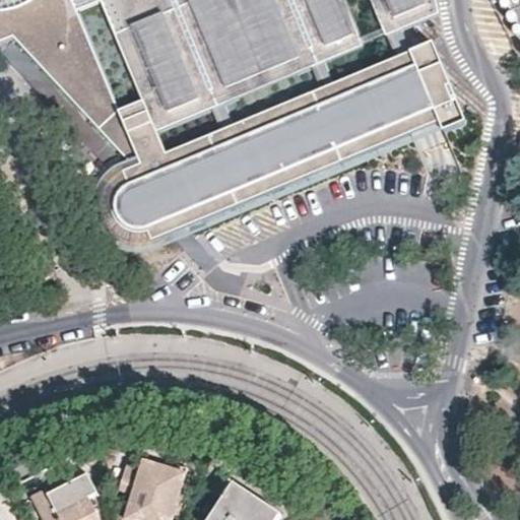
[(69,0),(31,0),(0,13),(0,37),(5,35),(137,179),(144,176),(131,149),(122,127),(78,21),(69,0)]
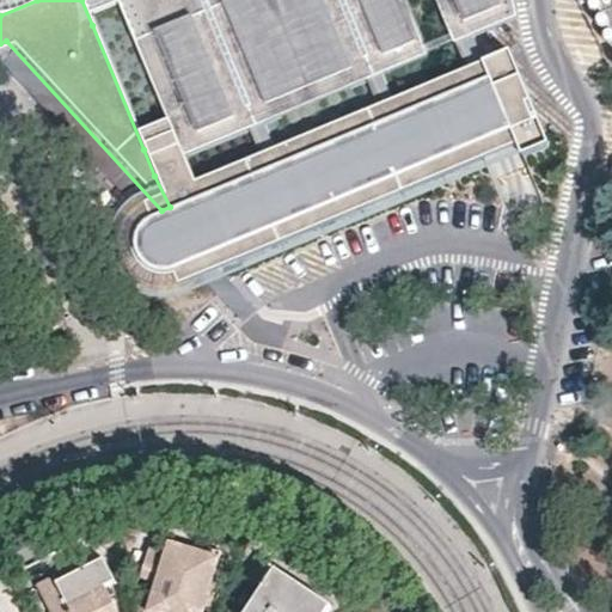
[(0,0),(0,16),(37,0),(0,0)]
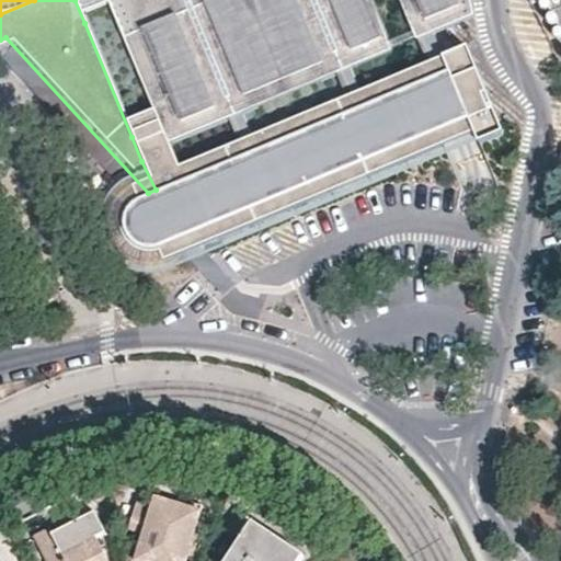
[(436,43),(473,25),(468,0),(75,0),(84,23),(111,11),(158,127),(168,150),(171,157),(231,128),(244,123),(339,83),(353,78),(391,59),(367,0),(400,0),(421,49),(436,43)]
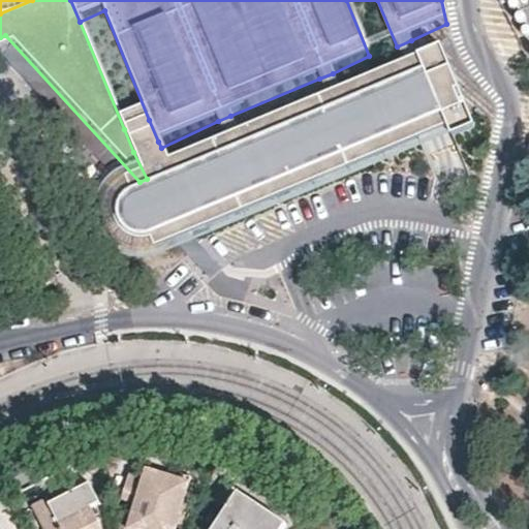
[(411,40),(397,47),(406,70),(421,64),(411,40)]
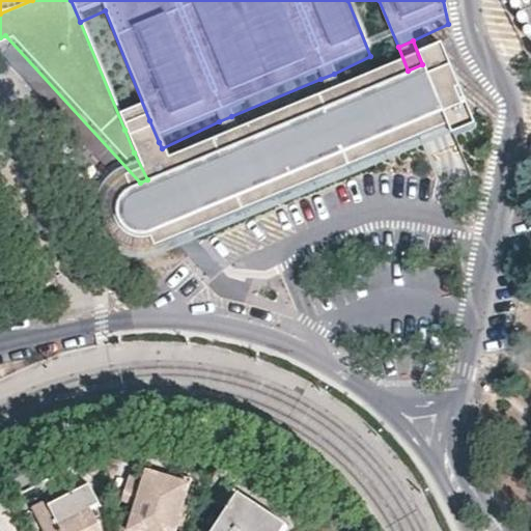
[(479,137),(445,55),(422,64),(408,71),(343,98),(331,103),(242,140),(229,145),(147,179),(140,183),(131,187),(135,199),(128,205),(123,213),(120,220),(122,231),(127,240),(133,244),(141,248),(149,248),(156,246),(159,257),(451,135),(456,145),(479,137)]
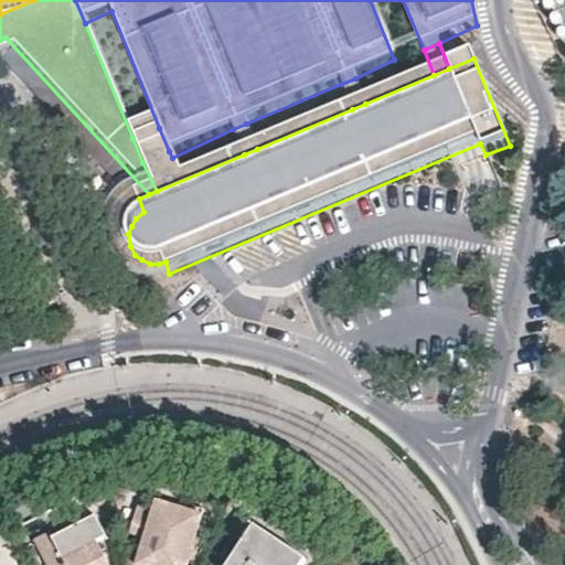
[(355,78),(341,84),(352,109),(365,104),(355,78)]
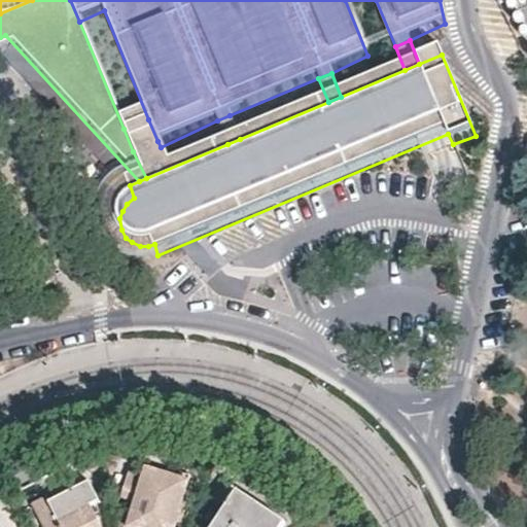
[(240,139),(230,115),(217,120),(227,144),(240,139)]
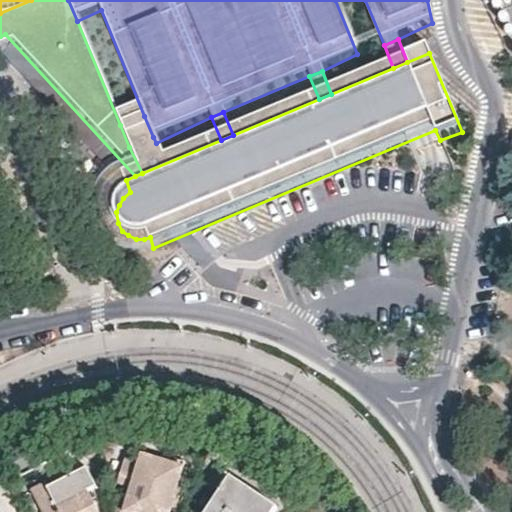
[(144,116),(120,125),(129,147),(153,137),(144,116)]
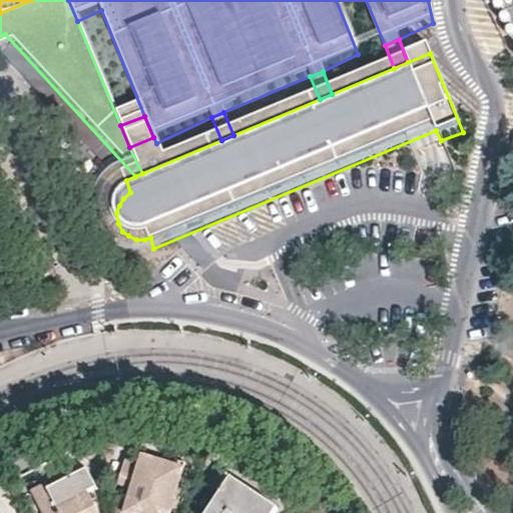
[(171,512),(186,467),(162,459),(142,453),(140,459),(127,455),(120,475),(134,479),(123,512),(171,512)]
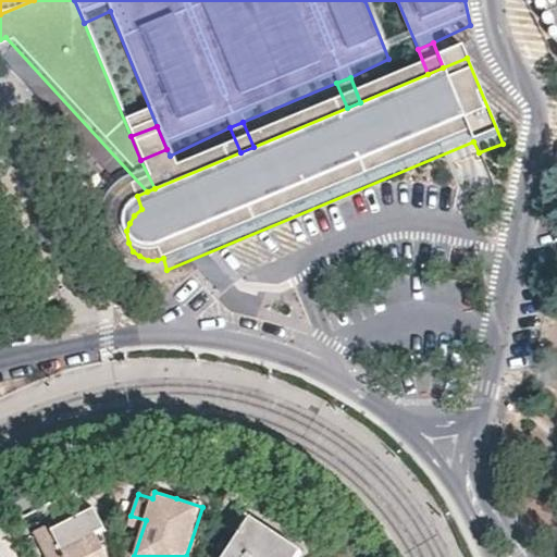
[(52,556),(114,556),(98,522),(108,517),(97,496),(62,514),(54,518),(52,512),(35,521),(52,556)]
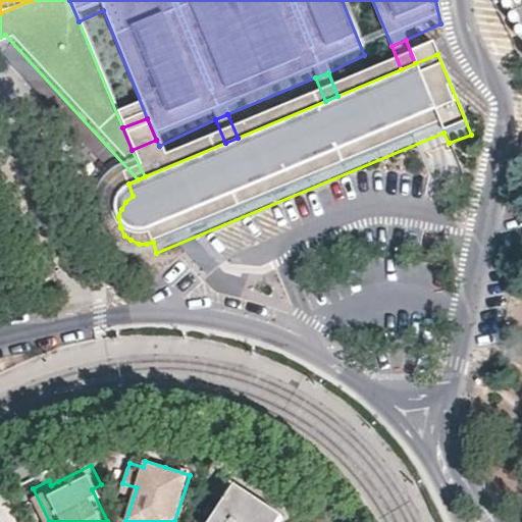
[(269,521),(279,521),(288,511),(258,491),(236,477),(225,493),(227,496),(211,521),(269,521)]
